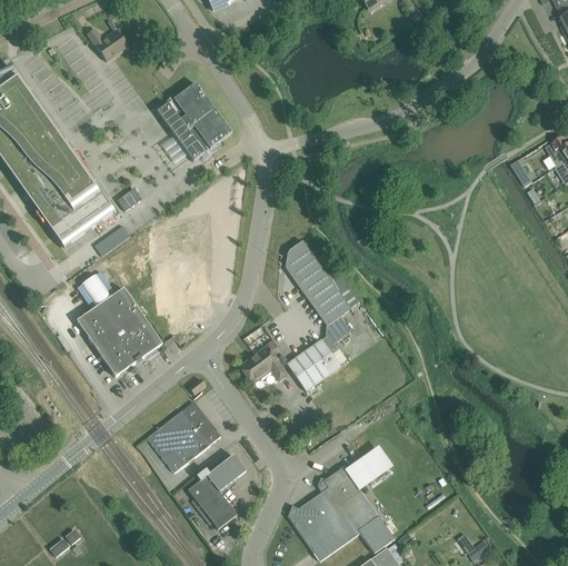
[(208,0),(212,9),(231,0),(208,0)]
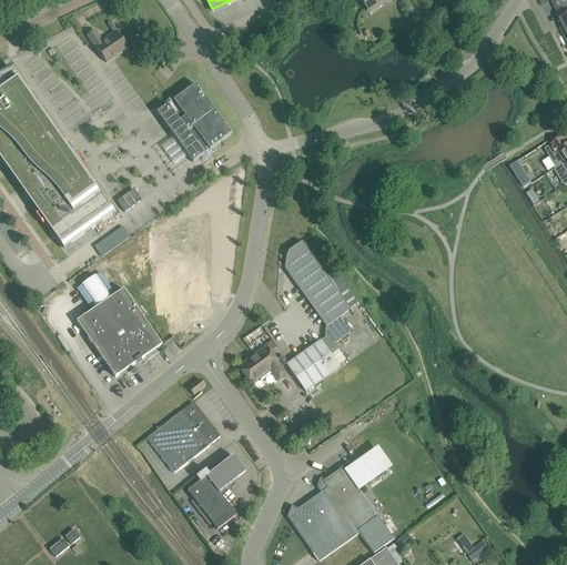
[(361,0),(368,10),(384,0),(361,0)]
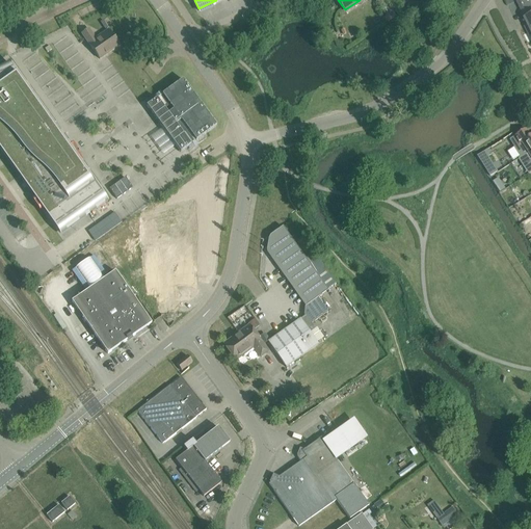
[(518,0),(522,9),(530,4),(530,0),(518,0)]
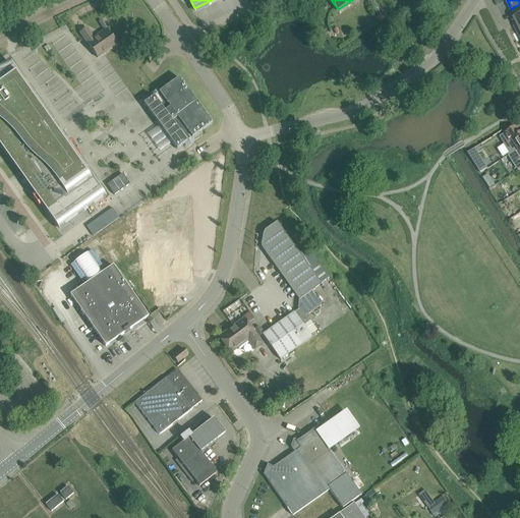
[(513,22),(515,27),(519,24),(519,4),(511,9),(513,14),(513,15),(516,21),(513,22)]
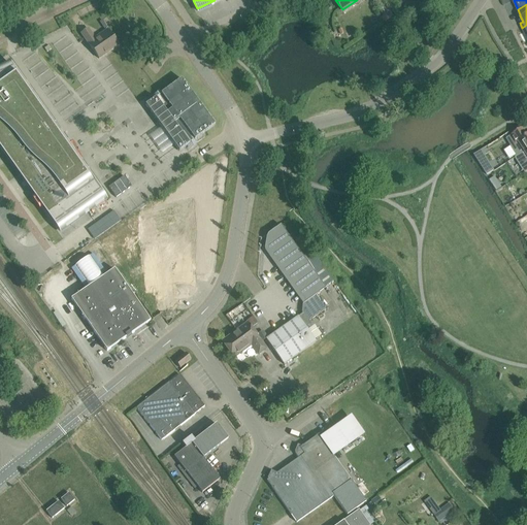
[(382,12),(385,18),(392,13),(389,7),(382,12)]
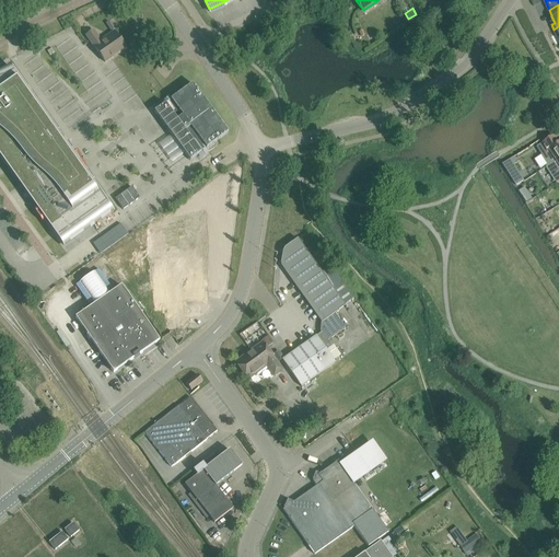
[(99,36),(92,42),(104,59),(125,45),(114,28),(100,38),(99,36)]
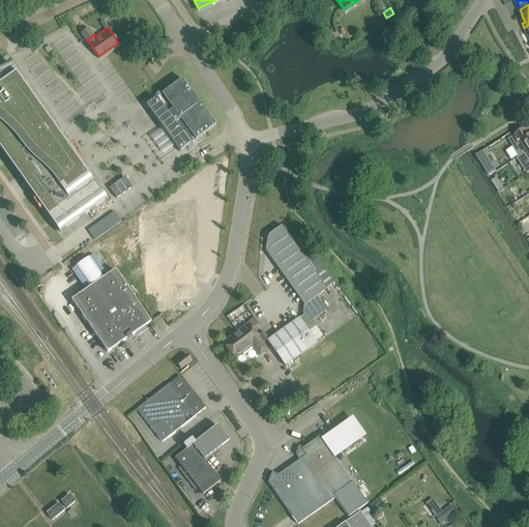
[(59,231),(108,198),(11,62),(0,67),(0,146),(23,179),(22,181),(22,183),(23,185),(25,186),(28,186),(59,231)]
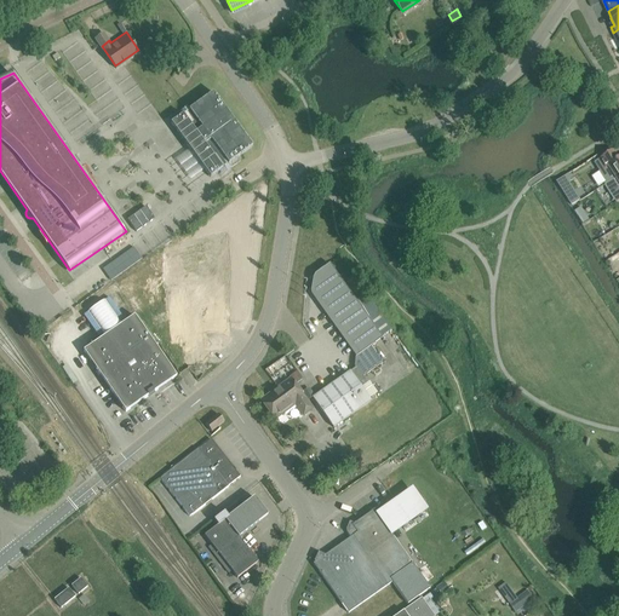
[(212,90),(170,120),(210,174),(252,144),(212,90)]
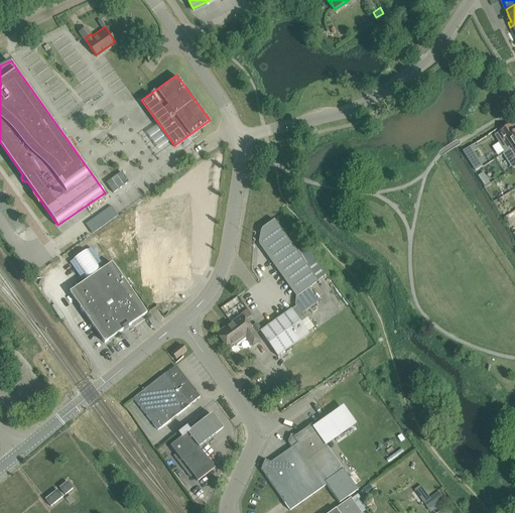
[(510,122),(494,132),(501,144),(505,149),(514,142),(514,129),(514,130),(510,122)]
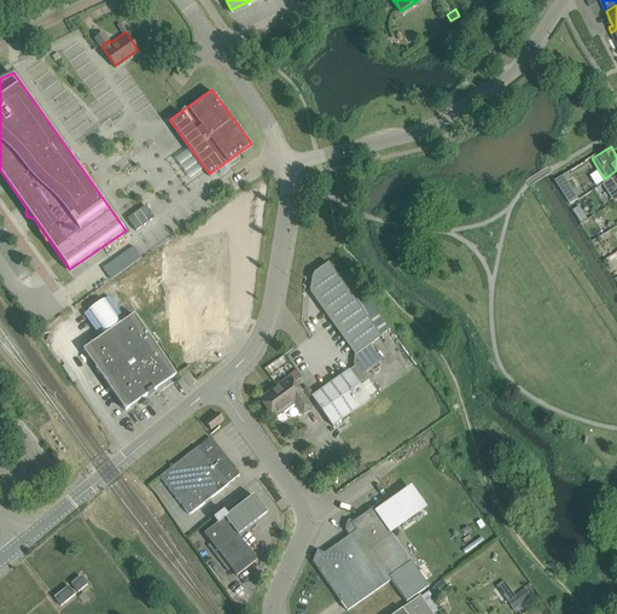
[(564,171),(554,177),(558,185),(566,179),(571,176),(566,170),(564,171)]
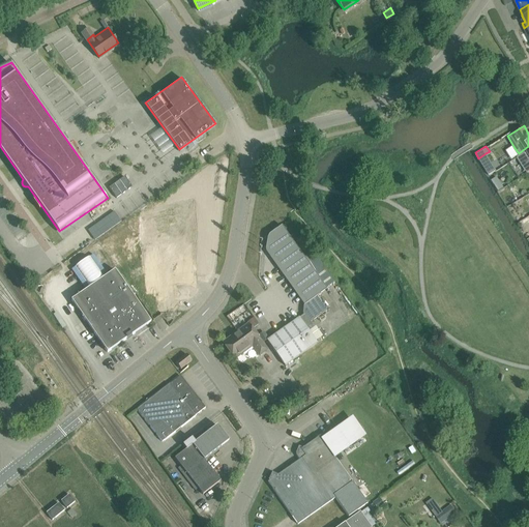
[(518,154),(528,170),(528,169),(528,146),(519,153),(518,154)]
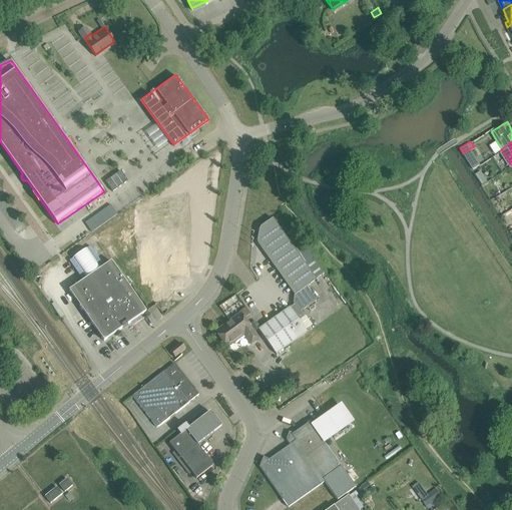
[(483,174),(478,177),(482,182),(486,179),(483,174)]
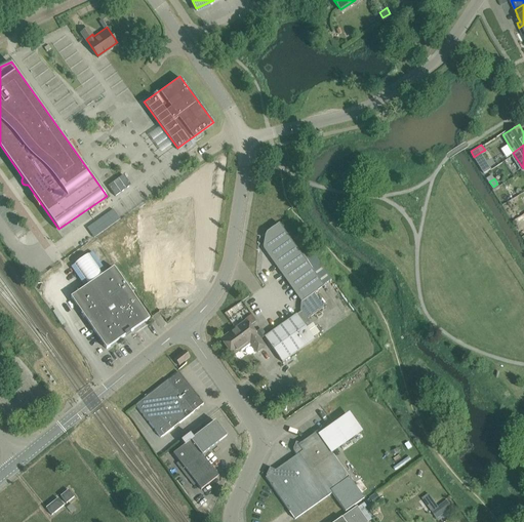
[(295,312),(264,334),(281,360),(293,351),(313,337),(304,323),(309,319),(307,317),(323,305),(313,290),(323,283),(322,283),(330,277),(309,246),(300,252),(280,223),(267,232),(265,244),(303,298),(300,299),(299,309),(295,312)]
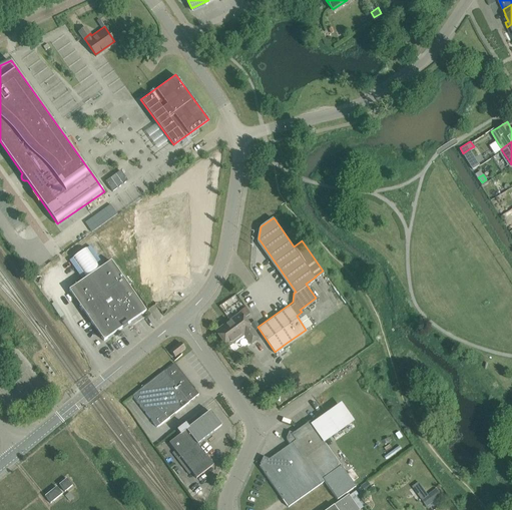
[(56,272),(103,339),(145,310),(99,241),(56,272)]
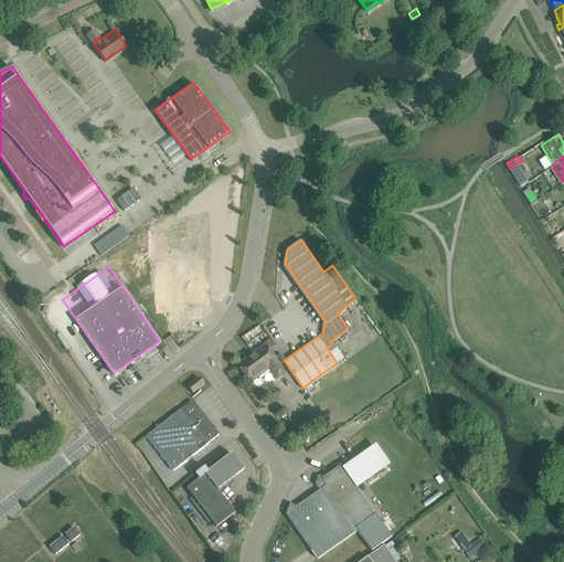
[(236,363),(237,364),(249,380),(268,366),(275,375),(284,370),(264,343),(236,363)]
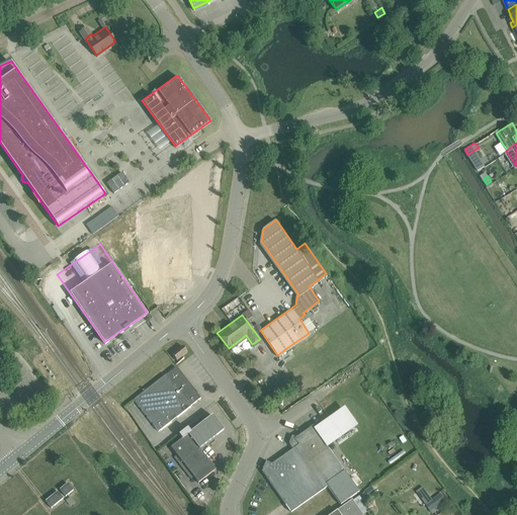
[(171,352),(176,358),(186,350),(181,344),(171,352)]
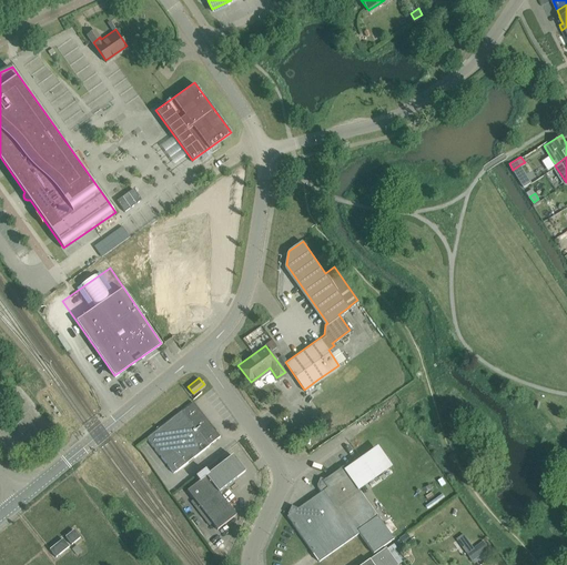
[(147,436),(173,471),(208,444),(208,443),(220,434),(193,401),(147,436)]
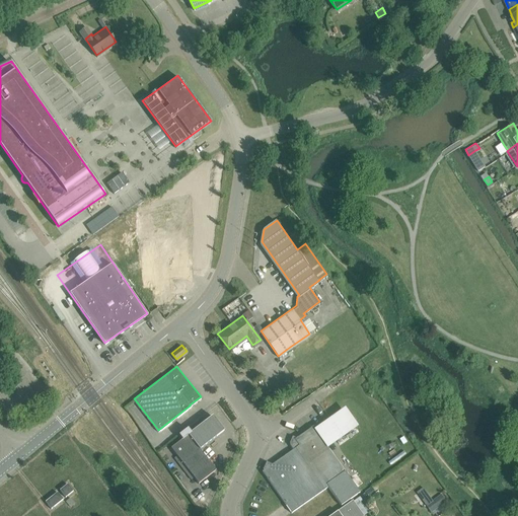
[(212,414),(188,433),(201,449),(202,448),(202,446),(201,445),(223,429),(212,414)]
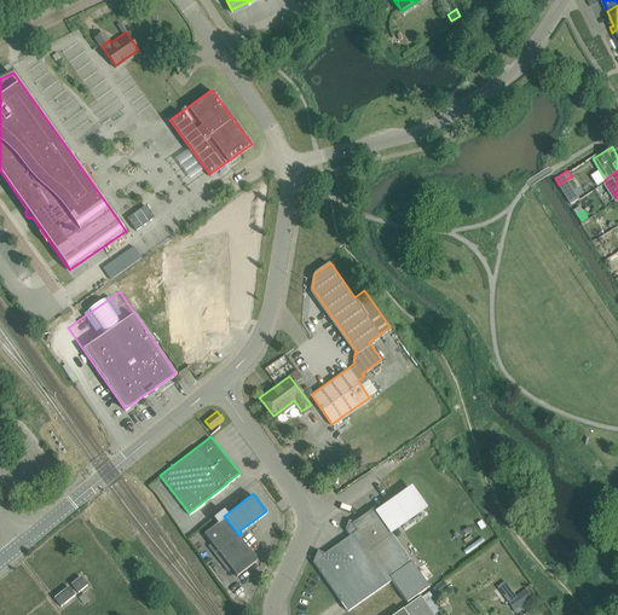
[(351,521),(406,599),(428,584),(373,505),(351,521)]
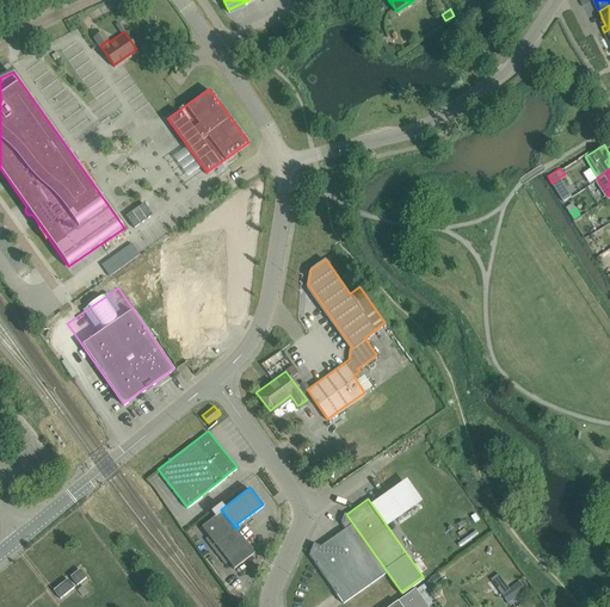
[(236,528),(221,509),(201,525),(233,567),(253,551),(236,528)]
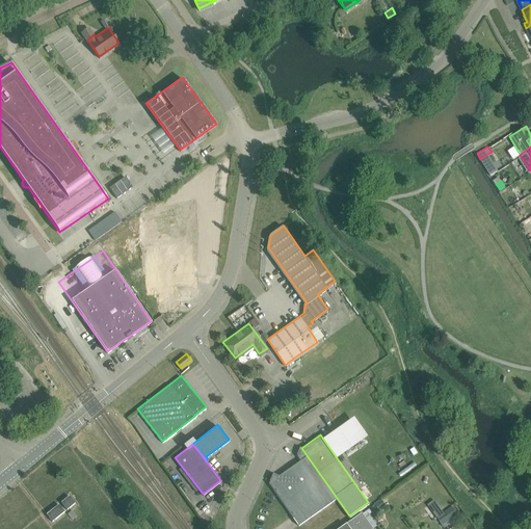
[(268,481),(298,524),(332,500),(304,460),(302,457),(279,474),(272,472),(269,479),(270,479),(268,481)]
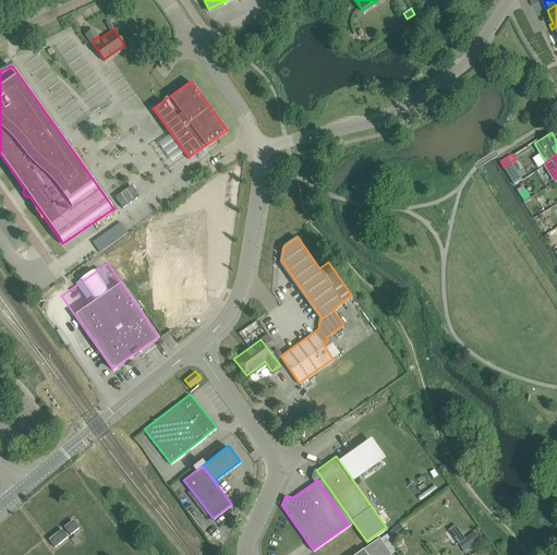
[(63,525),(70,532),(77,526),(72,518),(63,525)]
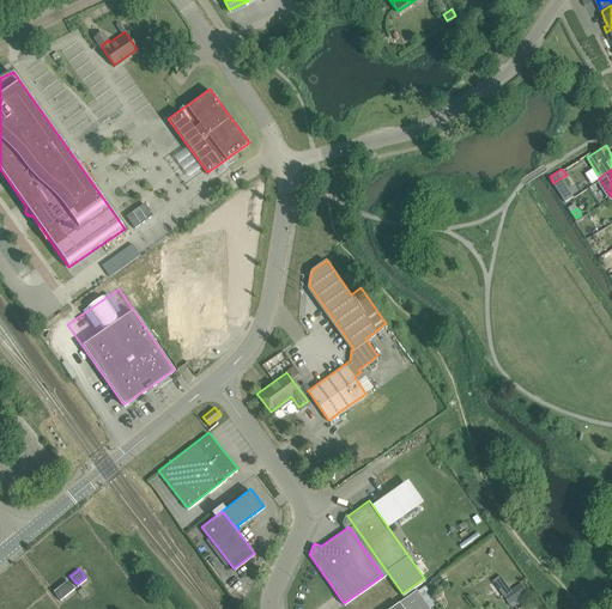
[(430,577),(436,585),(443,579),(438,572),(430,577)]
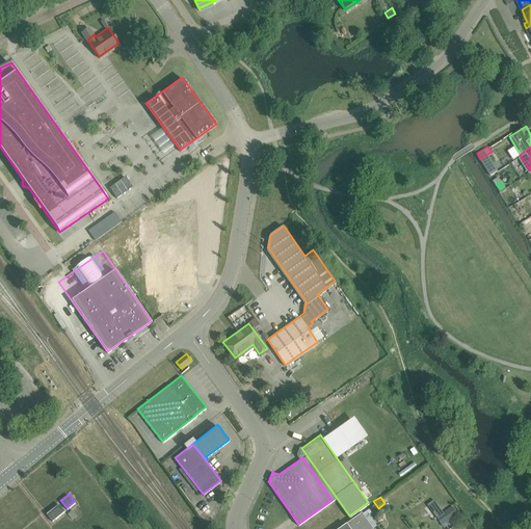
[(46,512),(52,520),(63,509),(58,502),(46,512)]
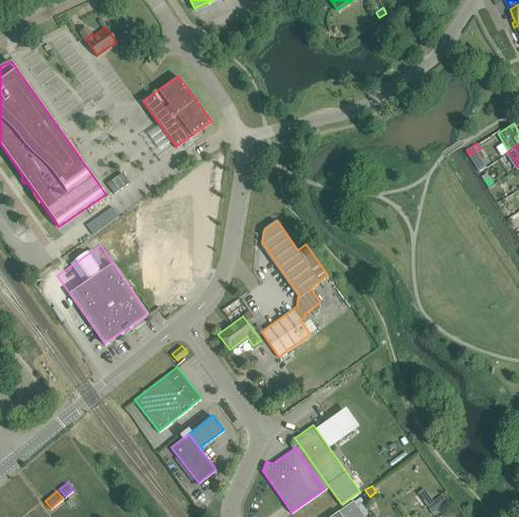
[(427,504),(432,511),(447,500),(442,493),(427,504)]
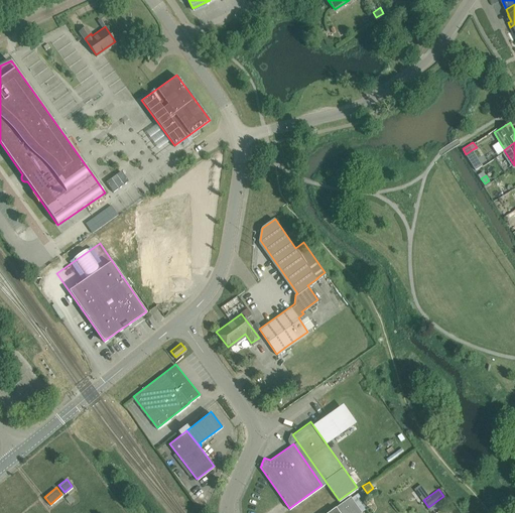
[(499,498),(502,503),(507,499),(504,494),(499,498)]
